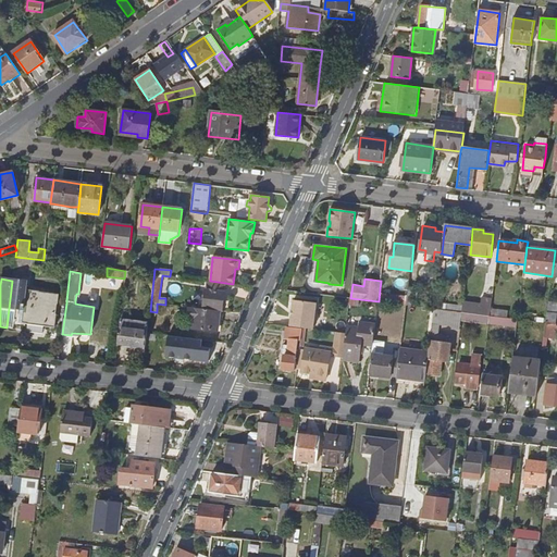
[(225,283),(210,281),(201,280),(200,289),(206,291),(203,308),(222,310),(225,283)]
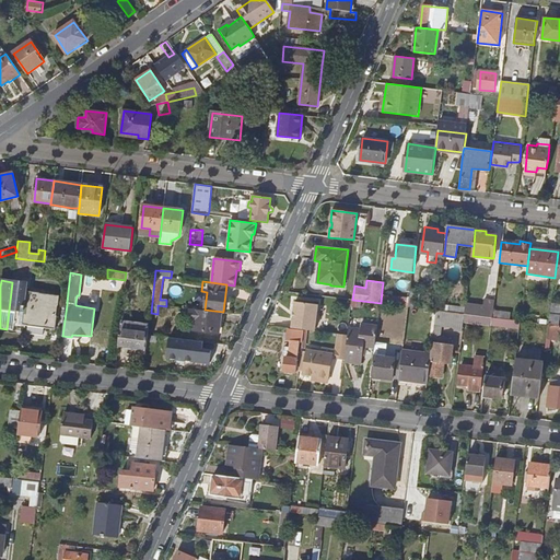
[(12,282),(7,329),(21,331),(22,325),(55,329),(57,316),(56,315),(57,305),(58,305),(59,295),(39,293),(39,292),(26,291),(26,283),(12,282)]
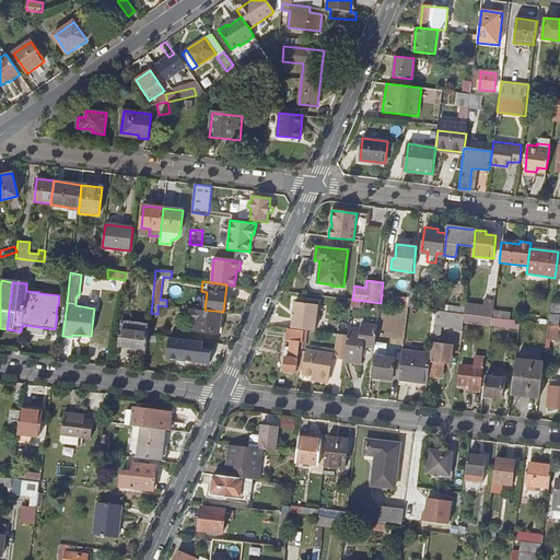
[(409,301),(408,307),(418,308),(420,291),(410,290),(410,292),(409,301)]
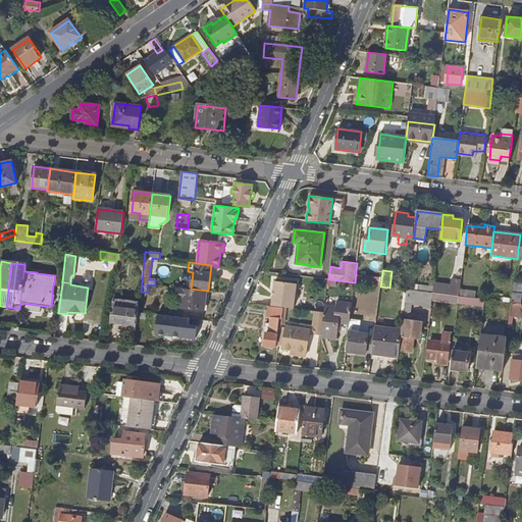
[(381,280),(362,278),(363,271),(356,271),(355,282),(364,284),(371,284),(380,286),(381,280)]
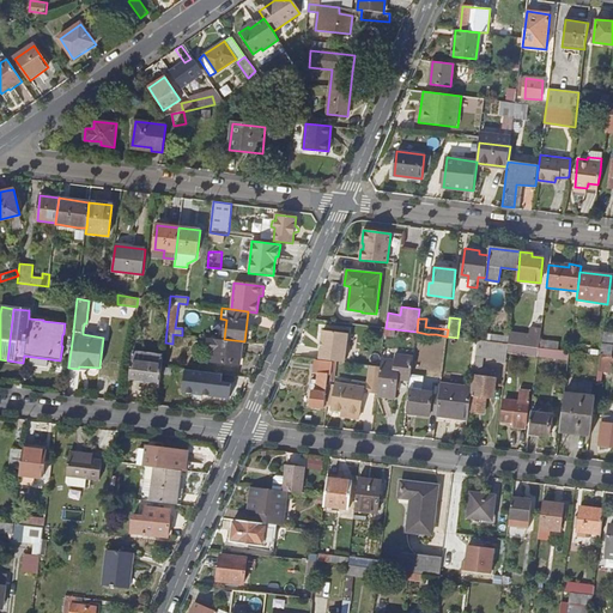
[(478,340),(508,344),(509,338),(485,334),(486,323),(480,323),(478,340)]
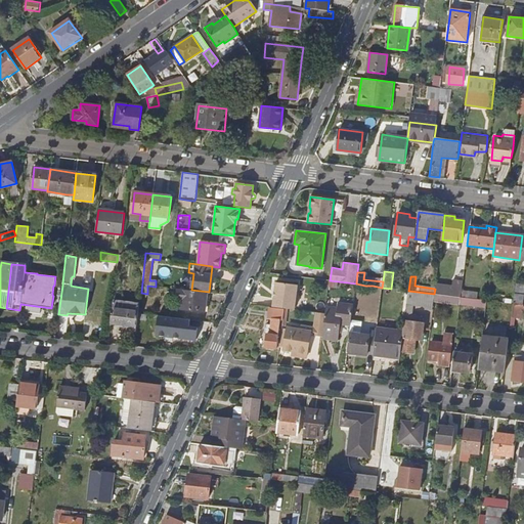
[(452,289),(451,296),(461,297),(463,281),(453,280),(452,289)]
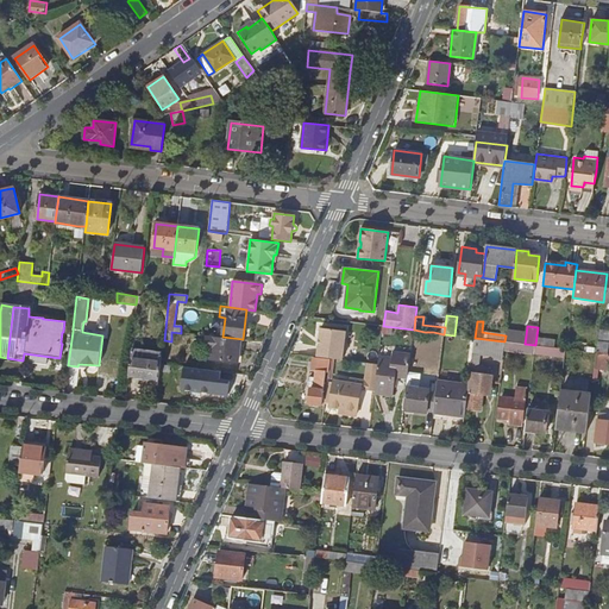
[(321,328),(318,357),(330,358),(343,360),(346,332),(321,328)]
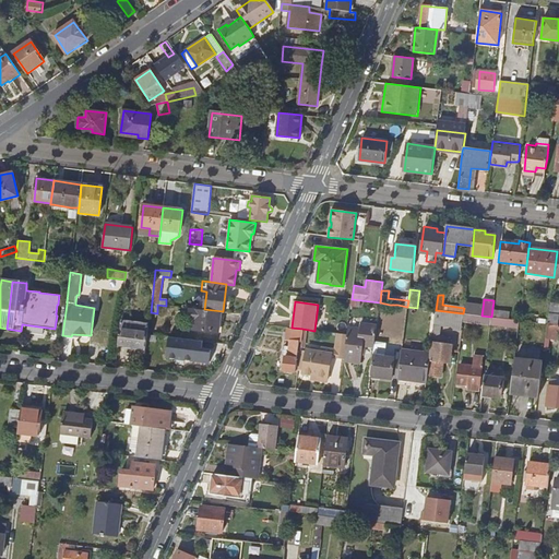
[(552,324),(557,325),(558,308),(558,302),(550,301),(548,324),(552,324)]
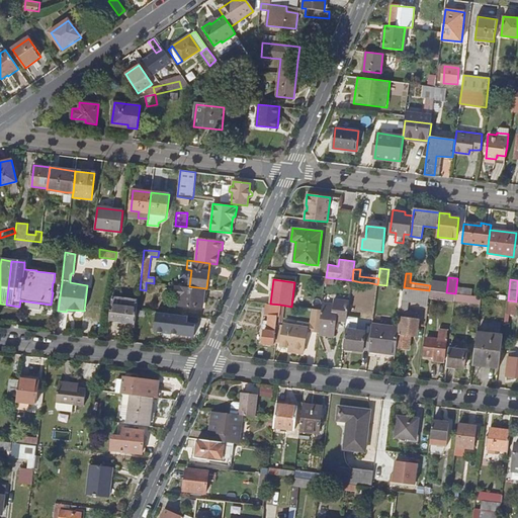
[(429,290),(446,292),(447,285),(431,283),(430,285),(429,290)]
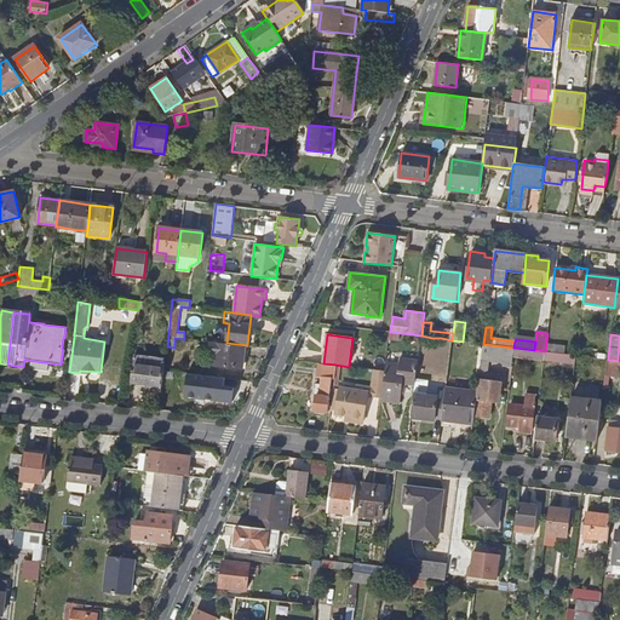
[(242,368),(245,346),(218,344),(216,366),(242,368)]
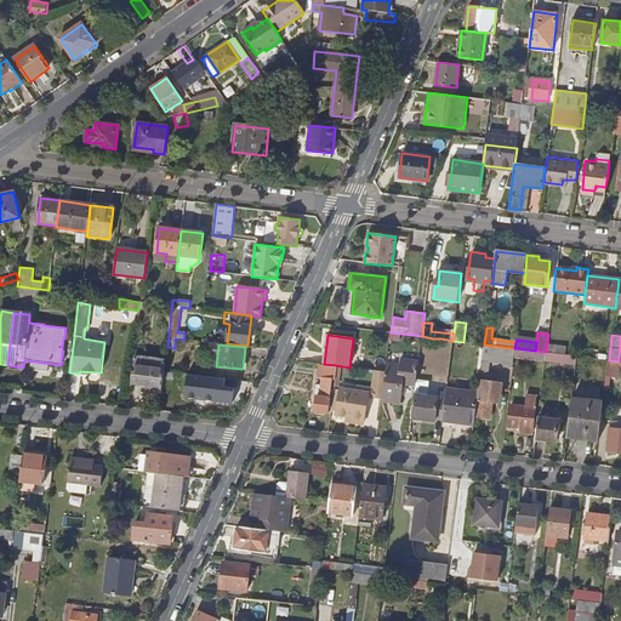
[(514,348),(484,345),(482,360),(505,364),(505,366),(512,368),(513,357),(514,348)]
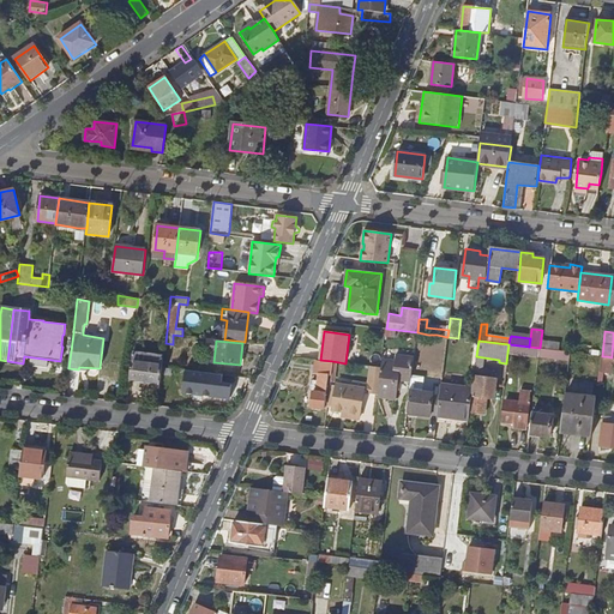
[(529,347),(509,344),(507,353),(546,357),(547,349),(540,348),(529,347)]
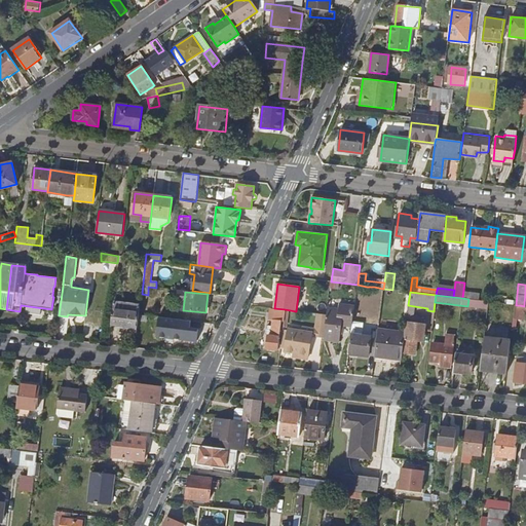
[(111,325),(138,327),(138,321),(139,314),(140,305),(114,302),(111,325)]
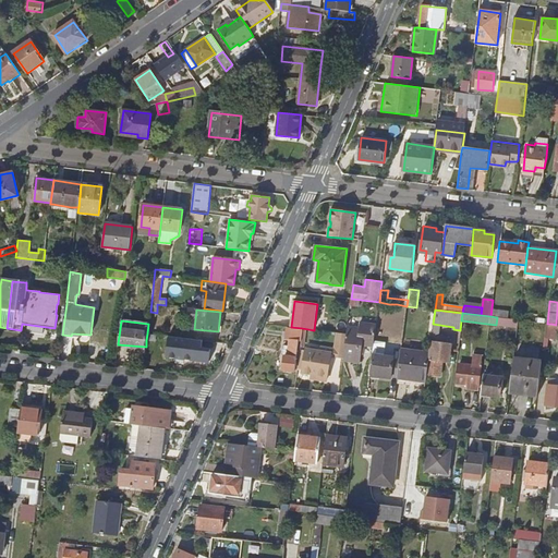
[(348,327),(347,334),(343,358),(343,361),(361,363),(363,344),(374,346),(376,325),(360,324),(360,329),(348,327)]
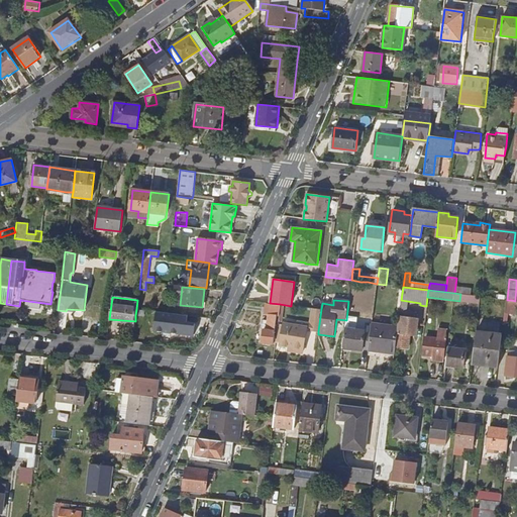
[(279,316),(280,304),(270,303),(266,303),(265,315),(269,315),(277,316),(279,316)]
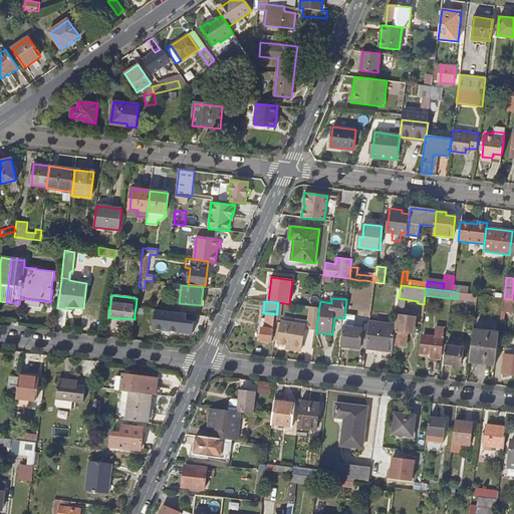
[(316,329),(319,307),(308,306),(306,320),(307,320),(306,328),(316,329)]
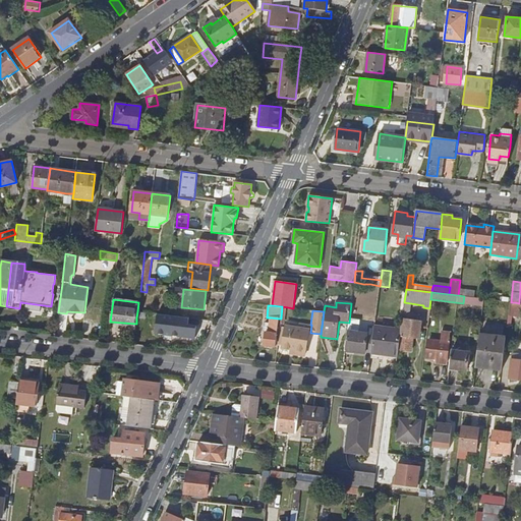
[(188,317),(157,314),(155,334),(195,338),(196,327),(187,326),(188,317)]
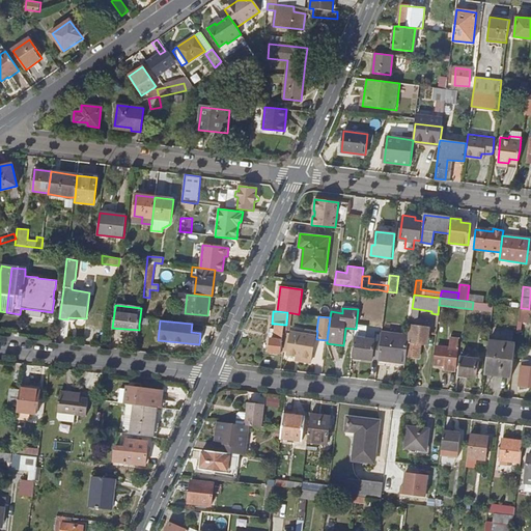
[(281,354),(284,325),(276,324),(275,329),(270,329),(270,333),(275,334),(274,339),(271,339),(270,353),(281,354)]
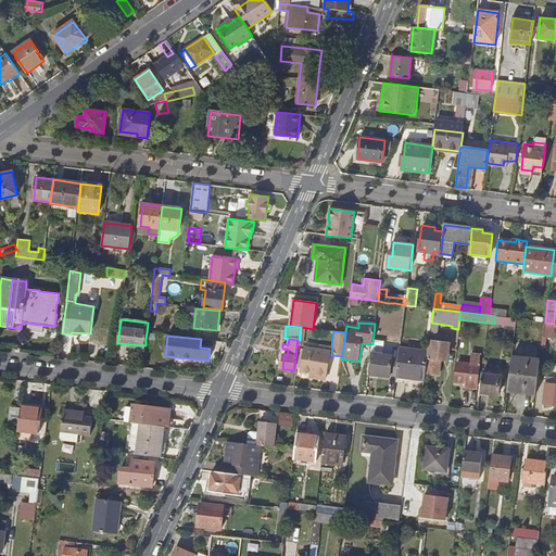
[(430,341),(426,374),(439,375),(441,355),(447,355),(449,349),(445,349),(445,342),(430,341)]
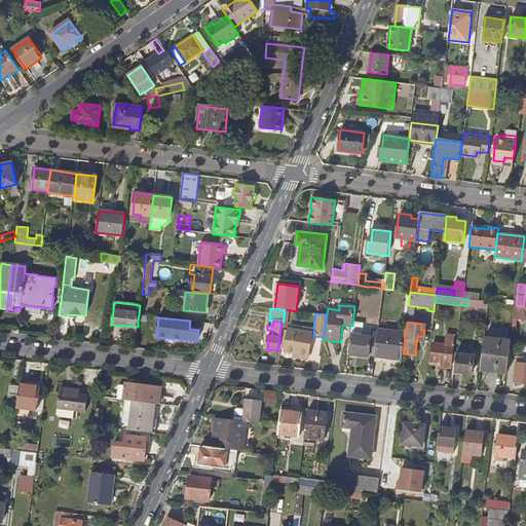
[(311,333),(288,330),(284,351),(308,355),(311,333)]
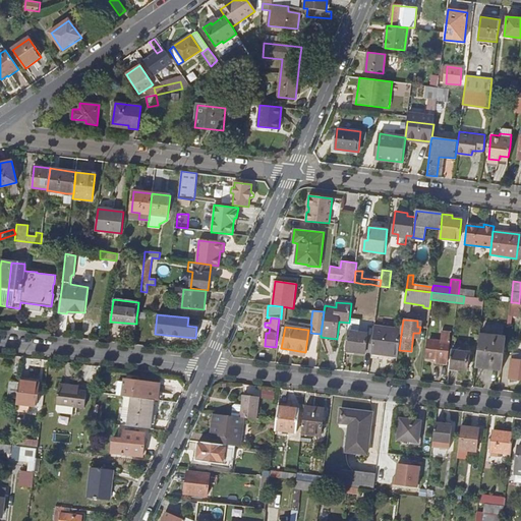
[(373,335),(371,353),(397,356),(400,330),(374,327),(374,328),(373,335)]
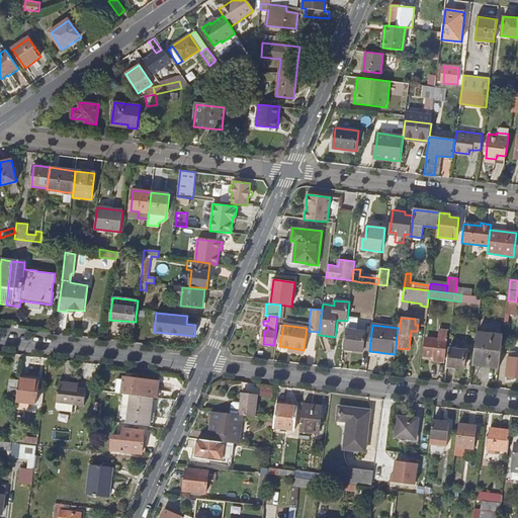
[(426,338),(424,355),(444,358),(448,328),(440,327),(438,339),(426,338)]
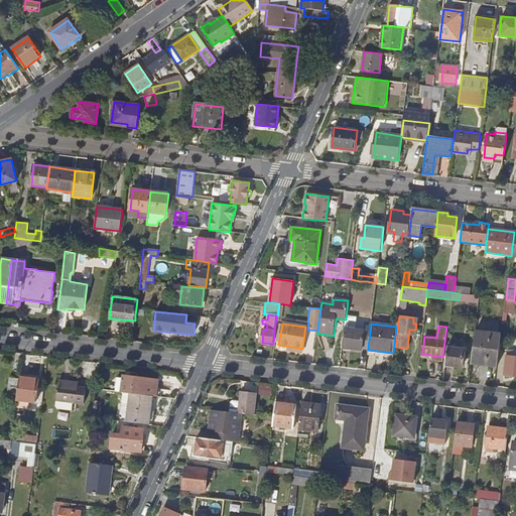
[(345,329),(342,348),(362,350),(362,349),(364,331),(345,329)]
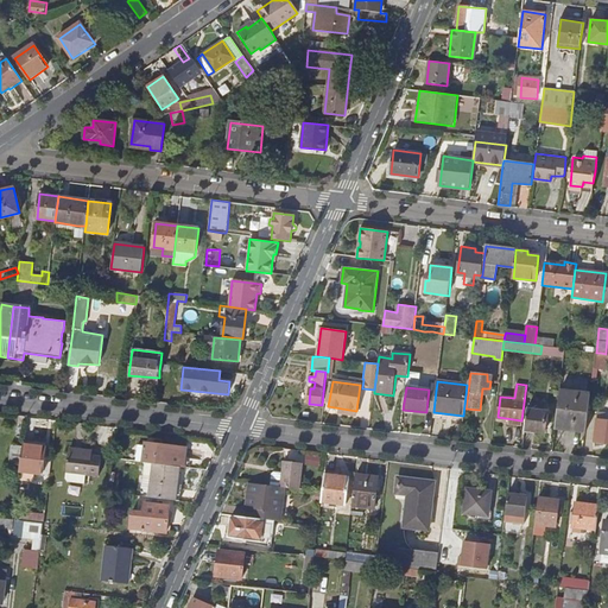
[(436,391),(429,390),(426,411),(434,412),(436,391)]
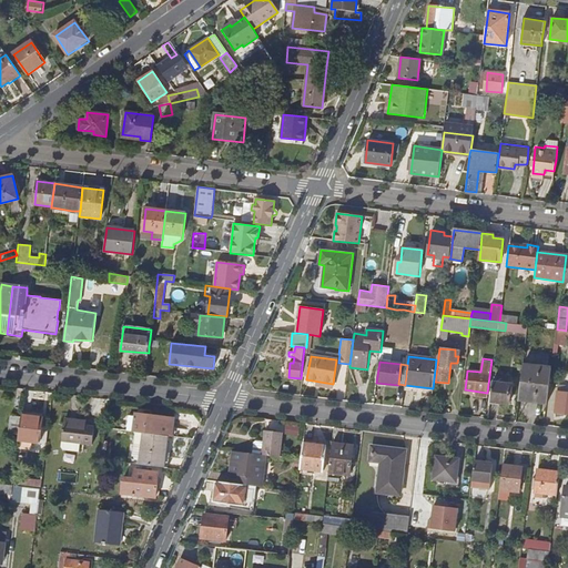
[(523,364),(519,401),(547,404),(551,367),(523,364)]
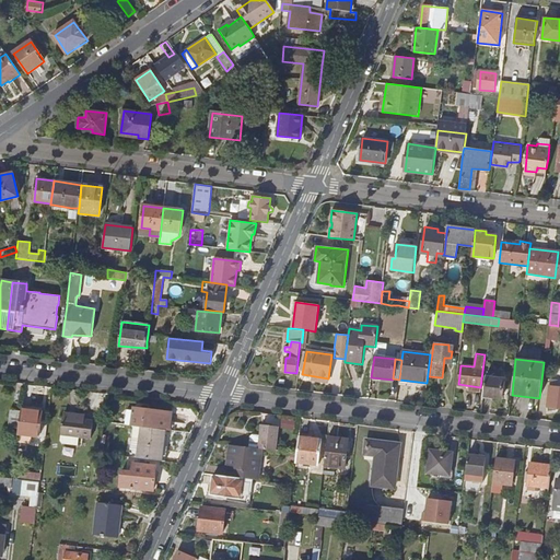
[(504,380),(486,377),(482,397),(501,399),(504,380)]
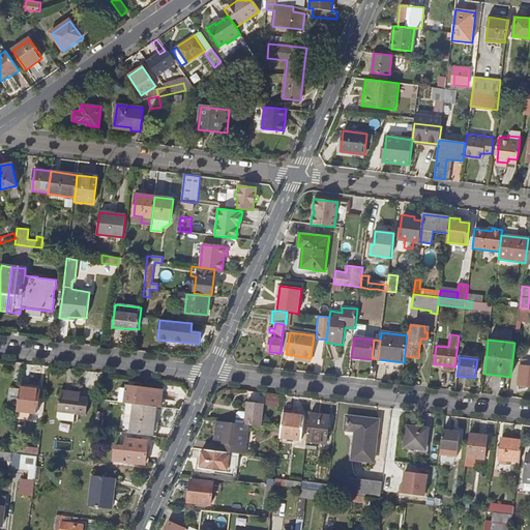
[(529,386),(529,366),(520,365),(518,385),(529,386)]
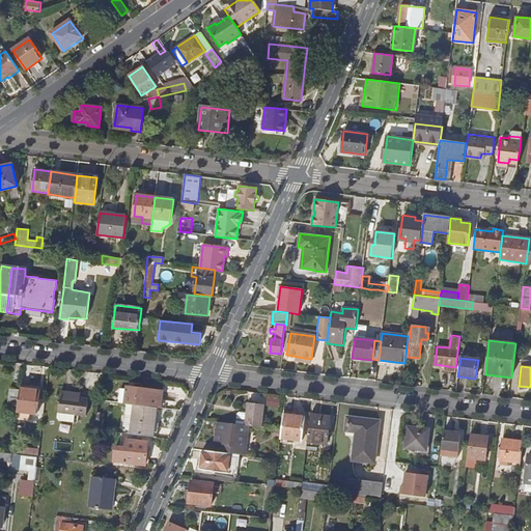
[(9,402),(16,403),(18,388),(11,387),(9,402)]
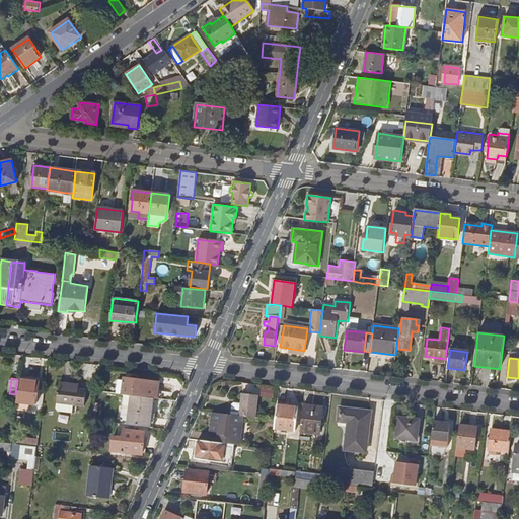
[(117,393),(131,395),(152,397),(156,398),(158,382),(130,379),(124,378),(124,379),(119,378),(117,393)]
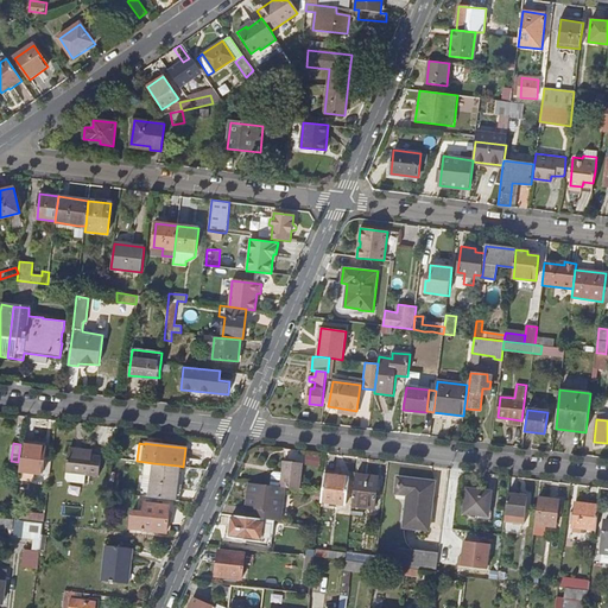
[(23,444),(20,470),(43,473),(45,447),(23,444)]
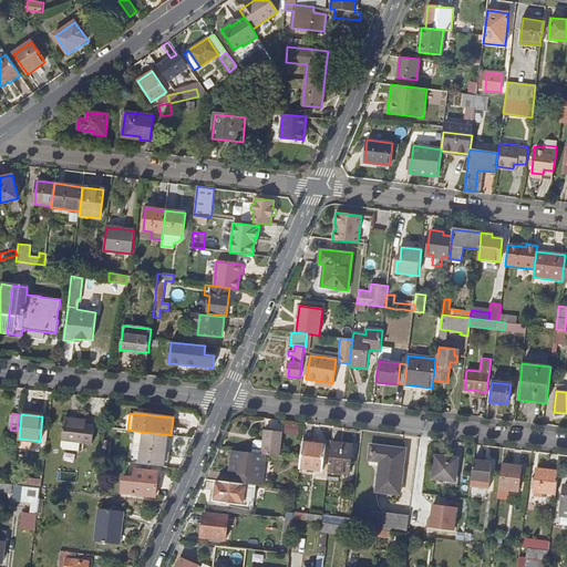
[(94,425),(63,422),(60,446),(62,449),(78,451),(79,442),(92,443),(94,425)]
